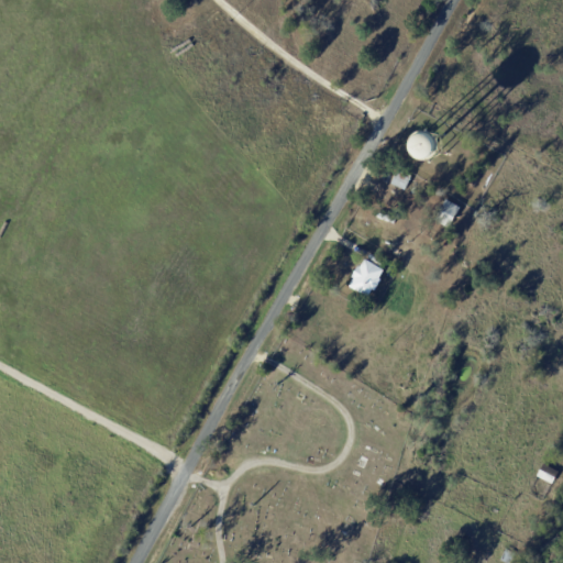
[(390,183),(396,169),(411,175),(406,189),(390,183)]
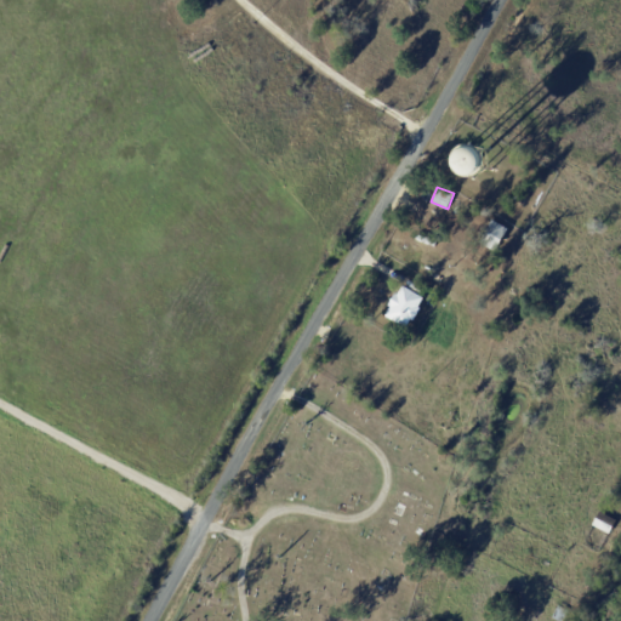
[(456,205),(461,209),(456,216),(451,212),(456,205)]
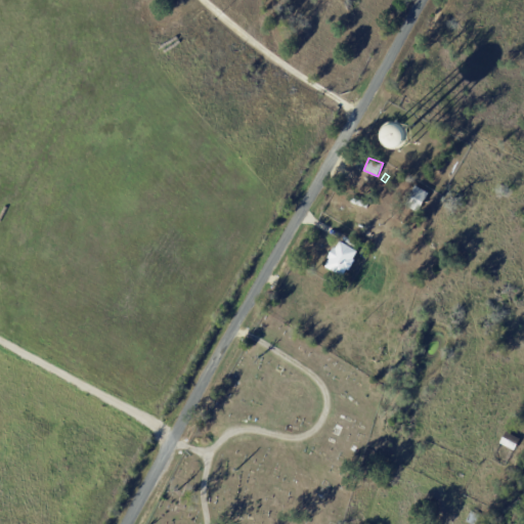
[(416,185),(429,193),(418,212),(404,204),(416,185)]
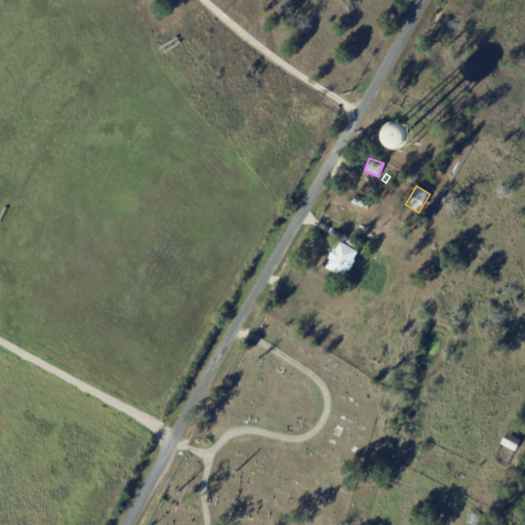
[(344,244),(358,252),(353,259),(355,260),(349,271),(347,270),(342,277),(325,267),(329,259),(327,257),(333,247),(335,249),(339,242),(344,244)]
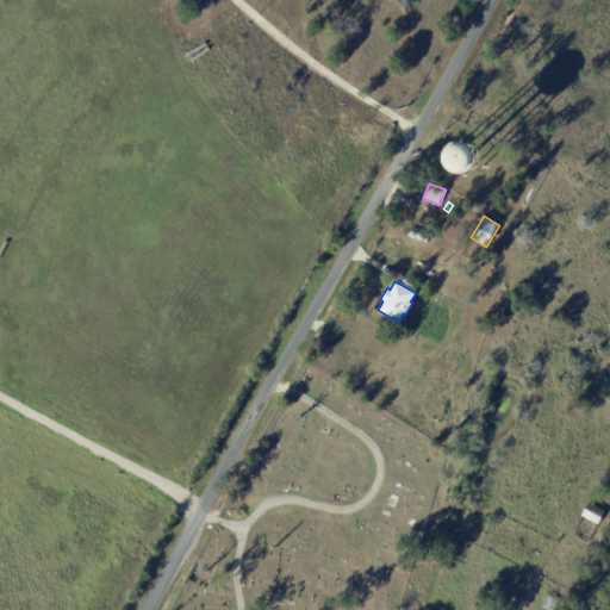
[(589,503),(605,511),(598,524),(583,516),(589,503)]
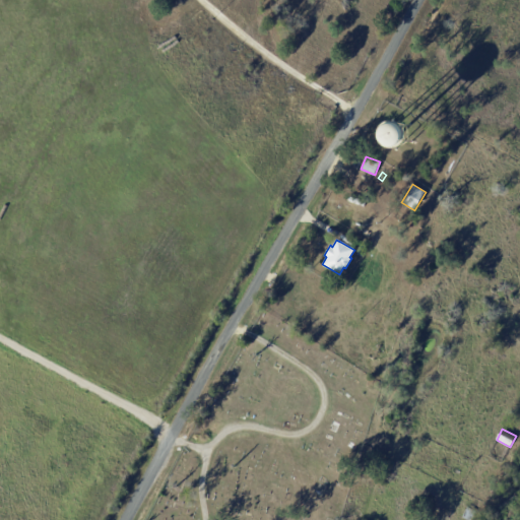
[(467,507),(476,512),(471,519),(469,519),(463,517),(467,507)]
